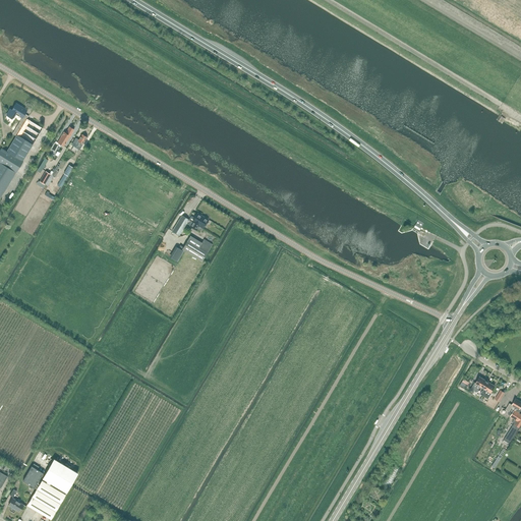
[(29,116),(24,114),(27,110),(16,103),(12,110),(10,108),(5,115),(12,119),(13,118),(14,118),(16,115),(22,118),(12,134),(16,136),(7,151),(1,148),(0,150),(0,198),(23,161),(43,128),(27,118),(29,116)]
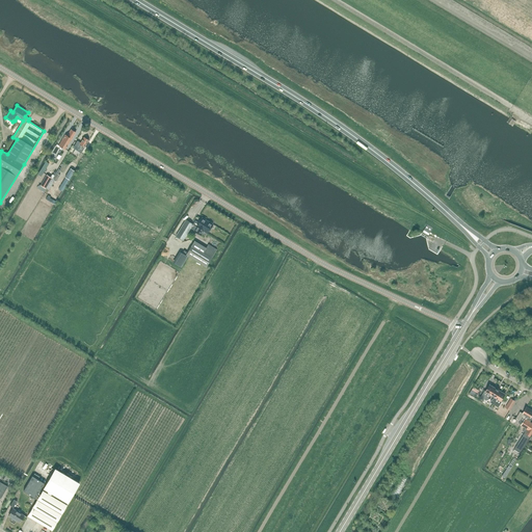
[(65,150),(76,132),(71,129),(67,136),(65,134),(58,145),(65,150)]
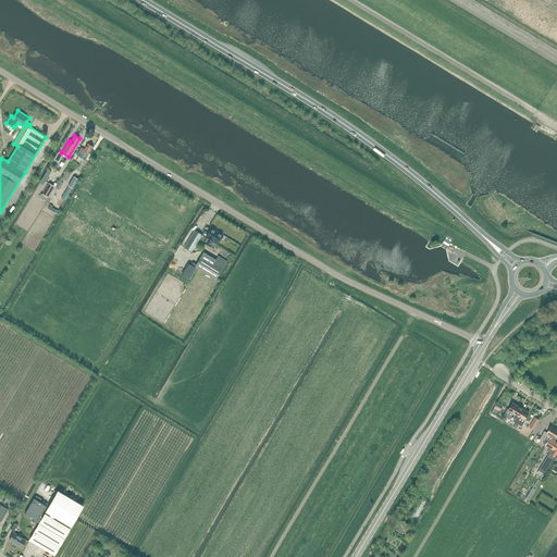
[(85,160),(93,147),(88,144),(85,149),(81,147),(76,155),(85,160)]
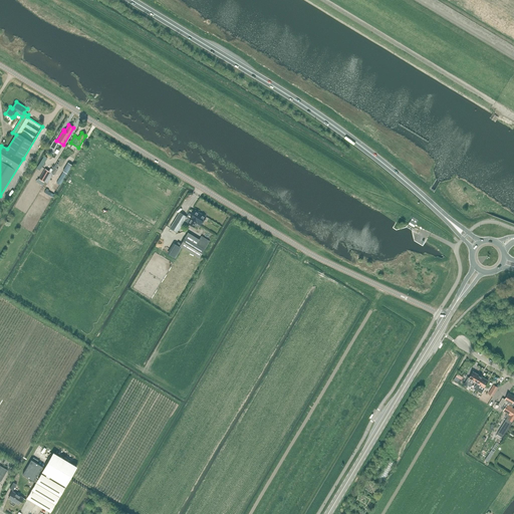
[(37,143),(40,145),(43,139),(40,137),(33,149),(37,152),(39,150),(35,147),(37,143)]
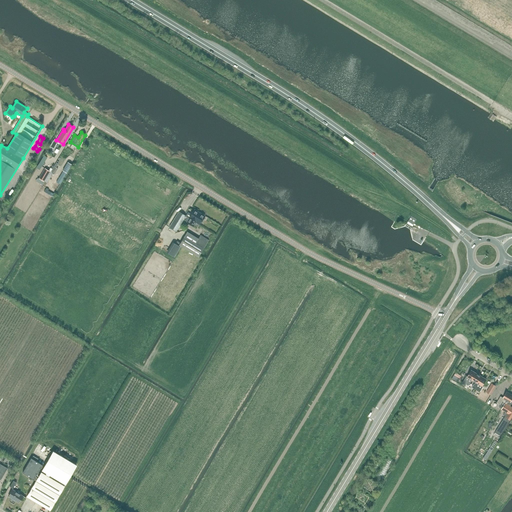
[(58,163),(56,162),(55,162),(50,170),(51,171),(45,168),(39,178),(44,181),(47,183),(50,178),(53,173),(54,174),(57,168),(56,168),(58,163)]
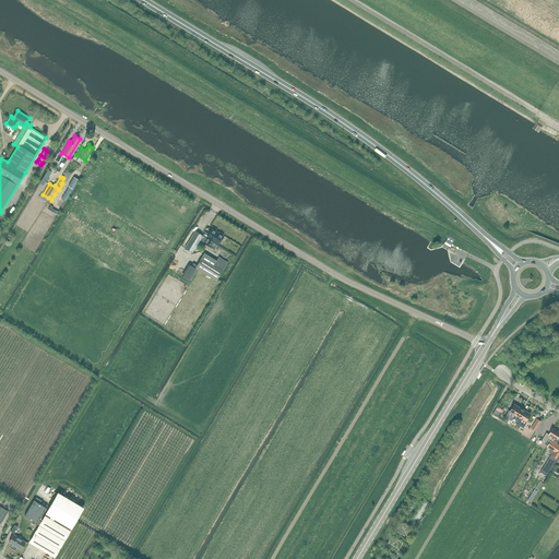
[(69,195),(72,189),(73,189),(79,180),(74,177),(69,186),(69,187),(64,193),(61,199),(66,201),(69,195)]
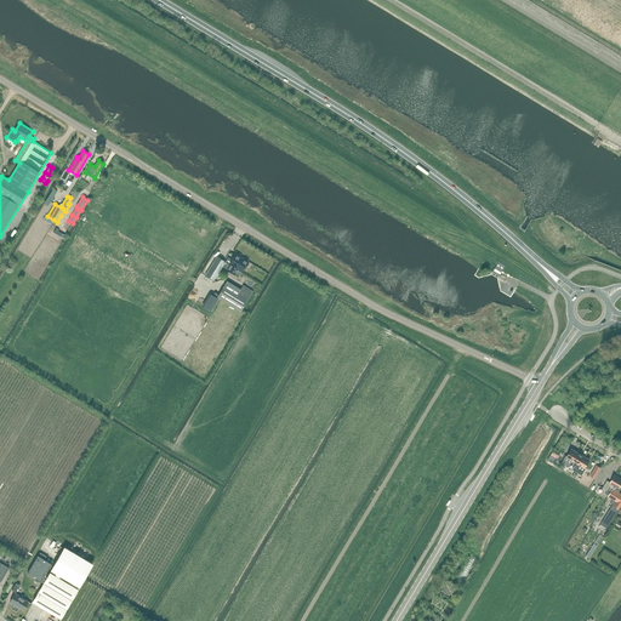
[(525,231),(522,228),(494,274),(495,275),(497,277),(525,231)]
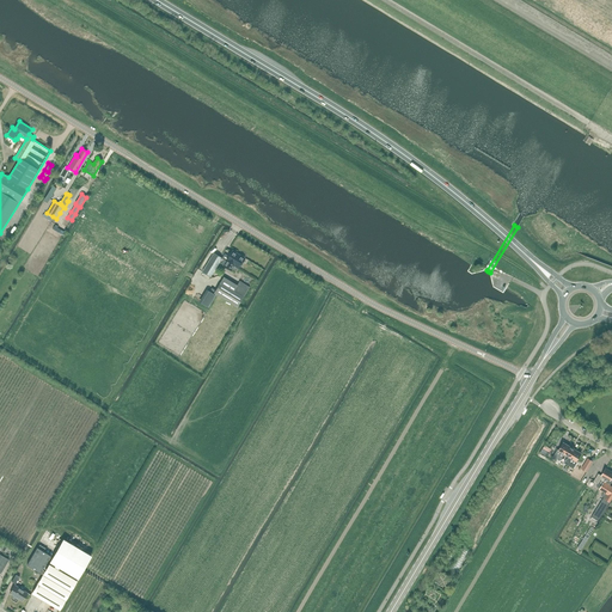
[(234,267),(238,269),(245,258),(232,250),(228,256),(225,254),(222,258),(214,252),(202,271),(210,276),(219,263),(222,265),(232,271),(234,267)]
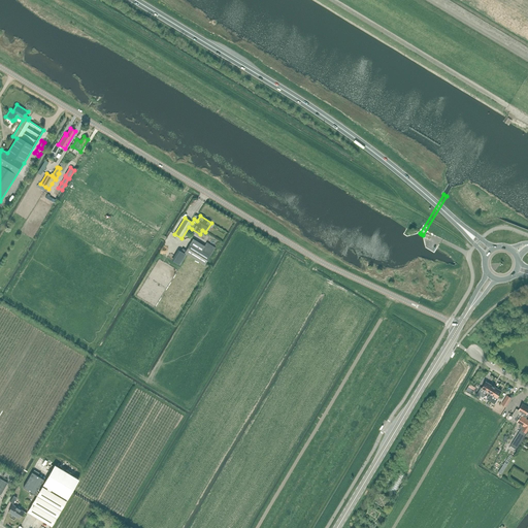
[(204,245),(198,241),(193,238),(185,253),(204,265),(216,248),(210,244),(207,242),(204,245)]
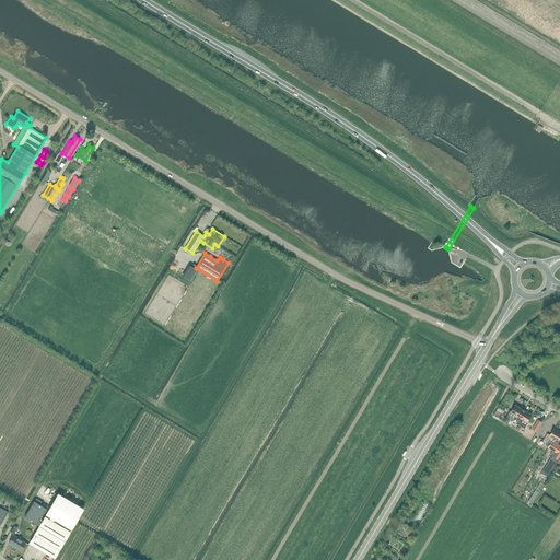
[(190,281),(197,270),(189,265),(182,276),(190,281)]
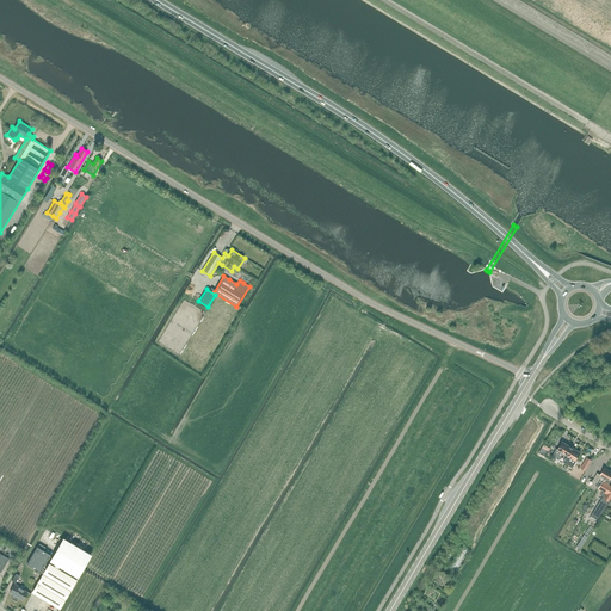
[(559,460),(563,454),(563,452),(568,445),(562,442),(557,450),(556,449),(551,458),(555,461),(556,458),(559,460)]
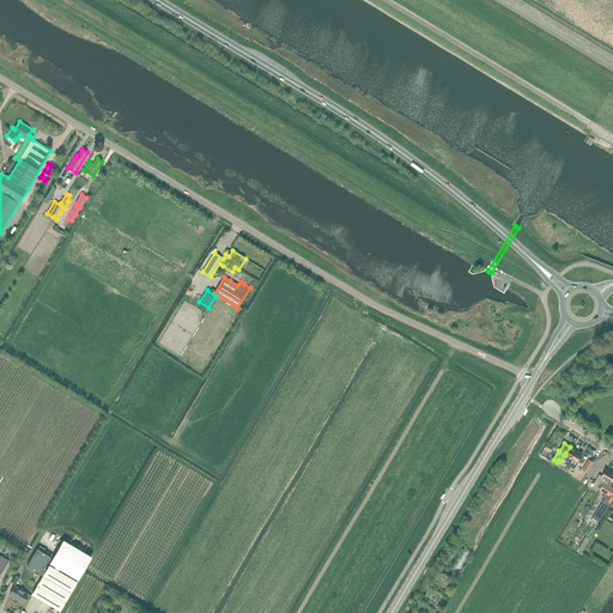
[(576,450),(570,447),(565,454),(565,455),(570,457),(569,460),(568,459),(565,463),(568,466),(576,450)]
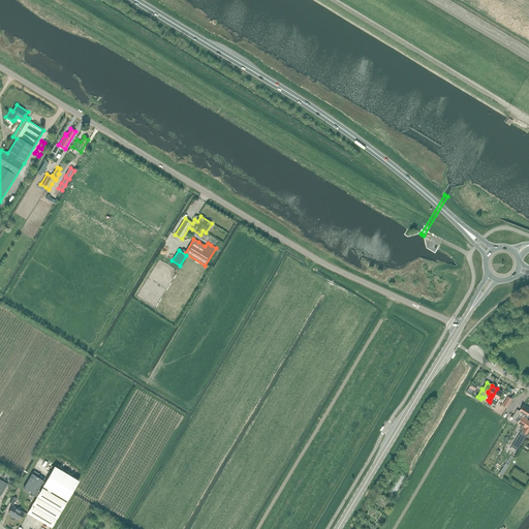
[(502,392),(497,389),(490,402),(495,405),(499,399),(498,399),(502,392)]
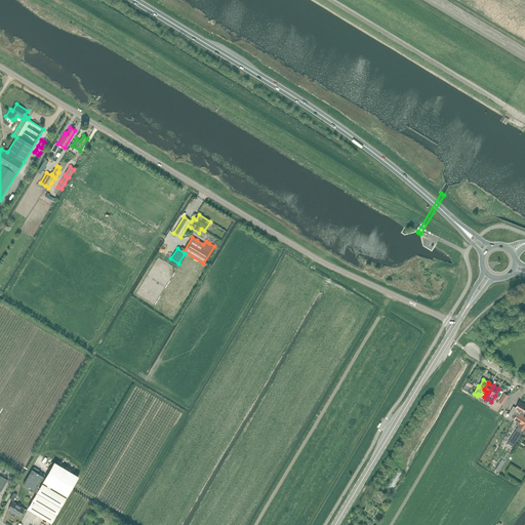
[(503,405),(509,396),(505,394),(499,403),(503,405)]
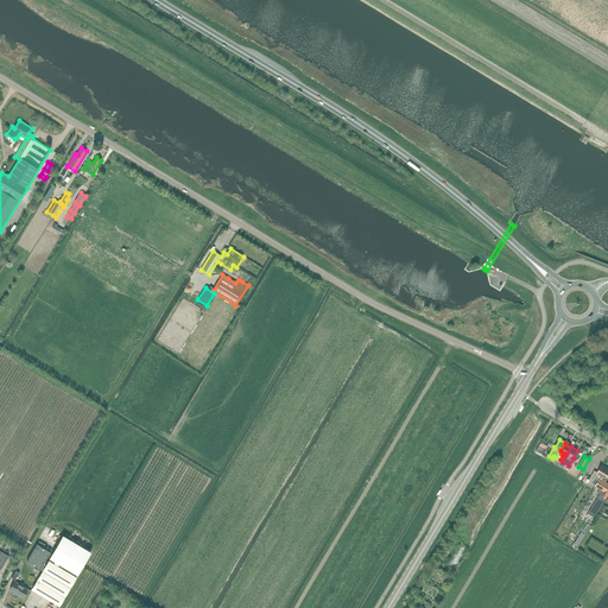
[(606,468),(602,464),(597,473),(594,470),(590,479),(594,481),(593,483),(596,485),(606,468)]
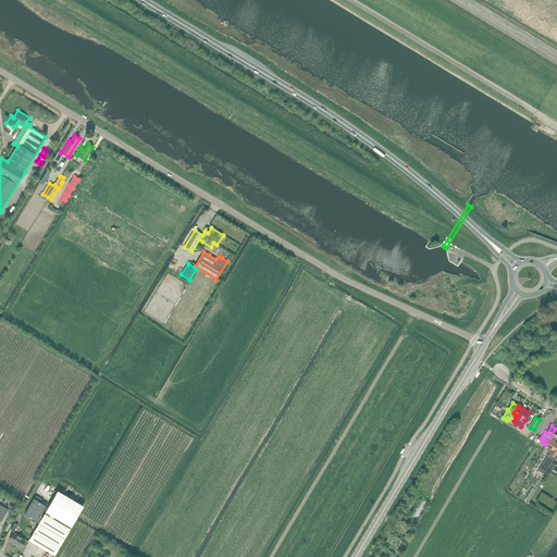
[(555,440),(556,434),(556,429),(555,429),(546,444),(551,446),(547,452),(551,453),(540,469),(546,472),(556,453),(556,442),(555,442),(556,440),(555,440)]
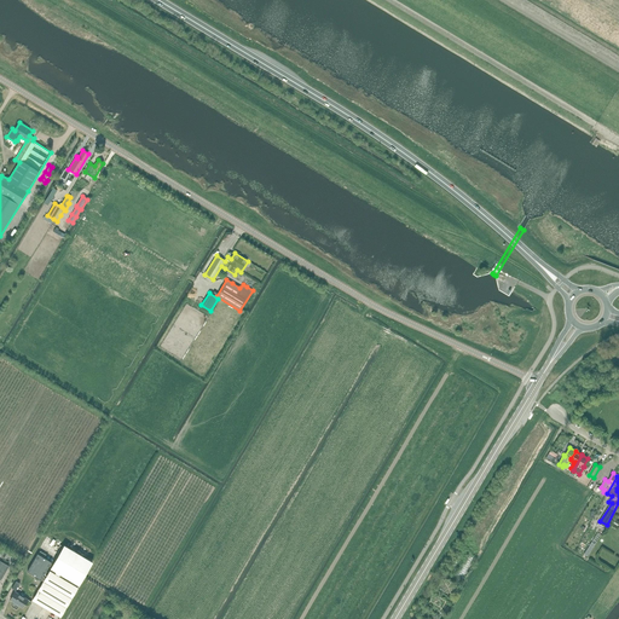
[(79,588),(63,578),(64,577),(79,585),(93,561),(64,544),(51,568),(57,572),(56,574),(50,571),(45,578),(42,577),(52,562),(38,554),(27,572),(41,579),(44,580),(33,600),(61,617),(79,588)]
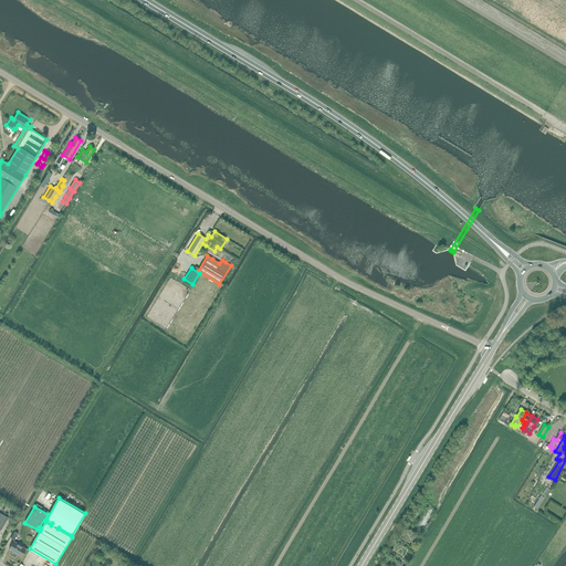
[(21,556),(25,547),(14,541),(9,548),(21,556)]
